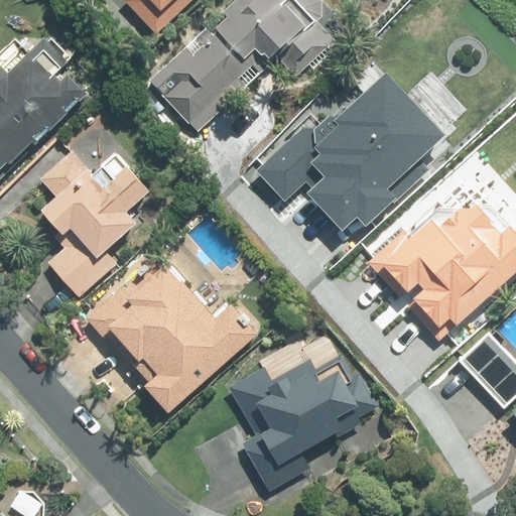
[(155,34),(190,0),(123,0),(132,10),(123,17),(138,34),(148,26),(155,34)]
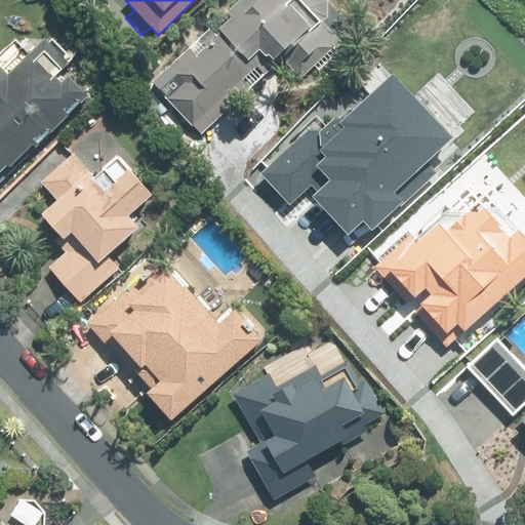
[(238,0),(225,13),(230,18),(213,34),(208,29),(150,85),(200,137),(282,59),(301,80),(341,42),(322,22),(326,17),(325,1),(324,0),(238,0)]
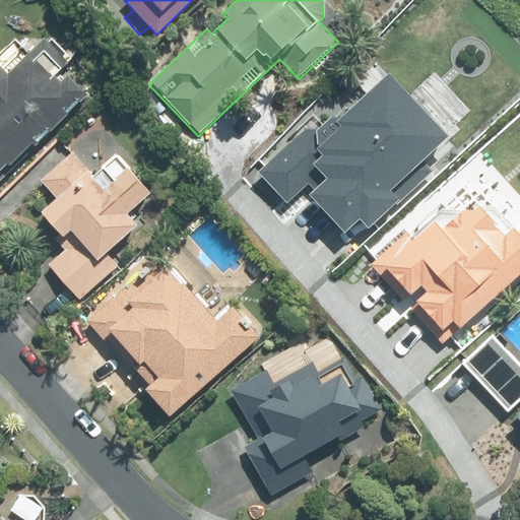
[(0,180),(87,96),(60,68),(72,57),(53,38),(47,43),(42,38),(5,73),(0,67),(0,180)]
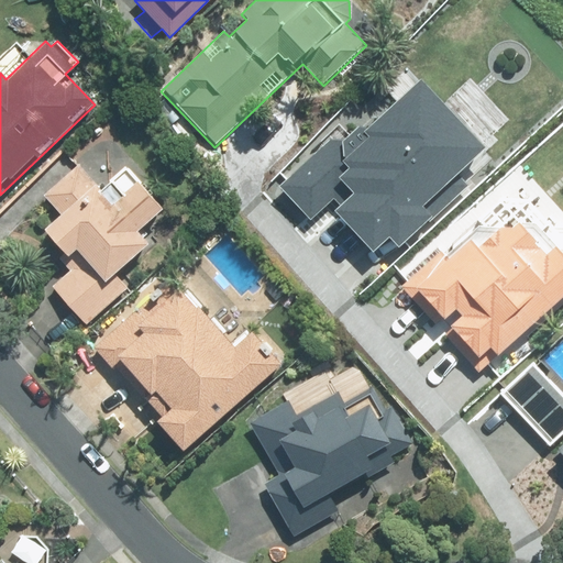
[(428,112),(403,84),(334,146),(331,142),(283,187),(313,220),(339,197),(388,251),(478,166),(453,139),(455,133),(455,127),(451,119),(444,112),(437,109),(428,112)]
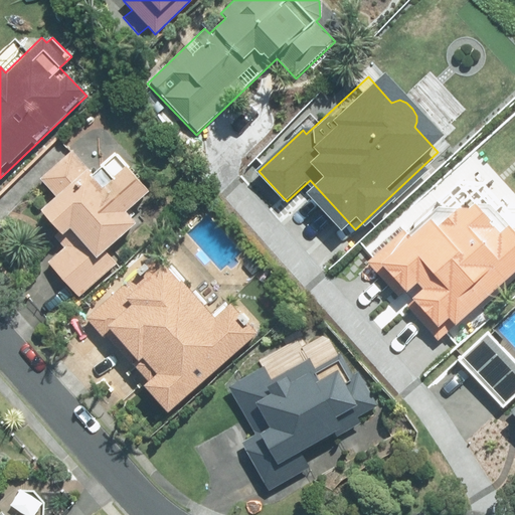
[(77,295),(115,263),(102,247),(130,223),(120,210),(142,191),(111,154),(86,175),(80,170),(84,166),(70,150),(38,177),(52,194),(34,209),(63,245),(46,260),(77,295)]
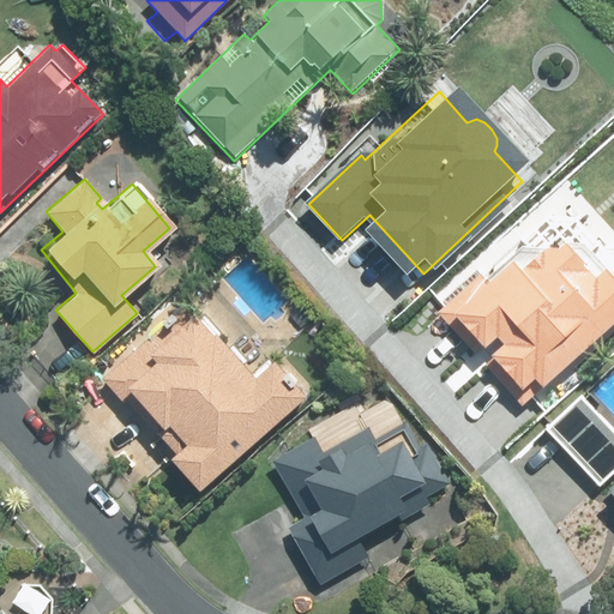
[(589,247),(582,240),(561,239),(552,248),(522,245),(487,278),(480,270),(438,309),(525,402),(613,318),(613,256),(599,240),(589,247)]
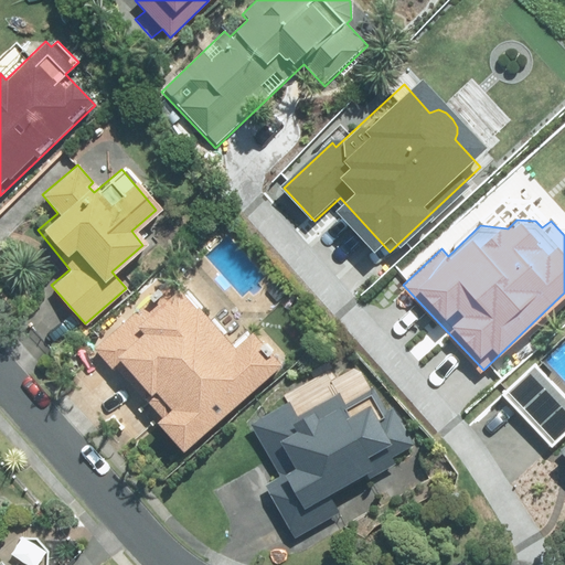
[(181,451),(279,365),(251,331),(233,347),(172,278),(97,343),(117,366),(120,363),(148,394),(146,396),(161,414),(153,420),(181,451)]
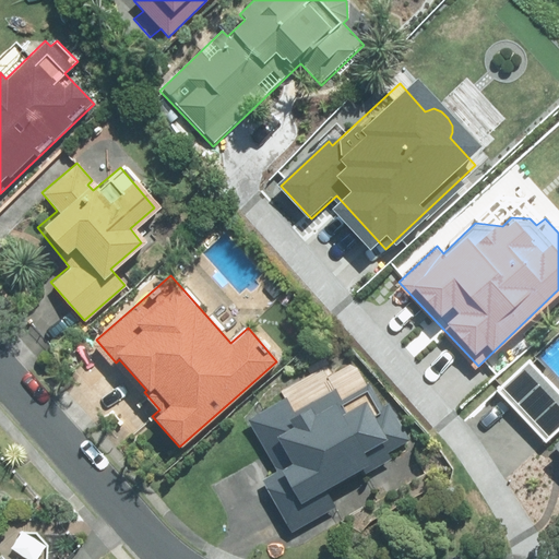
[(558,381),(533,355),(500,384),(558,445),(558,381)]
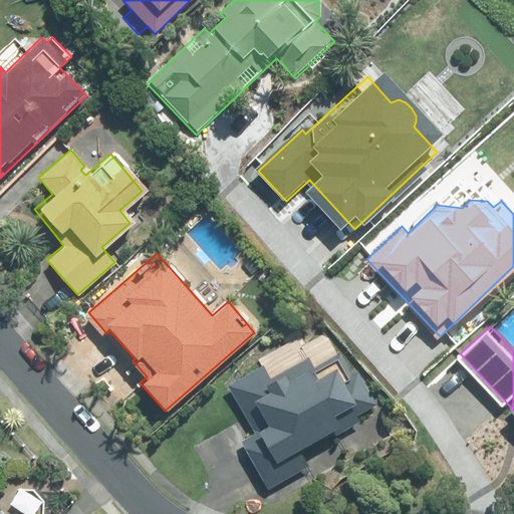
[(305,358),(268,380),(260,366),(225,387),(252,435),(238,443),(265,490),(305,467),(297,454),(328,436),(330,440),(357,425),(353,419),(372,408),(353,373),(347,375),(336,355),(311,368),(305,358)]
